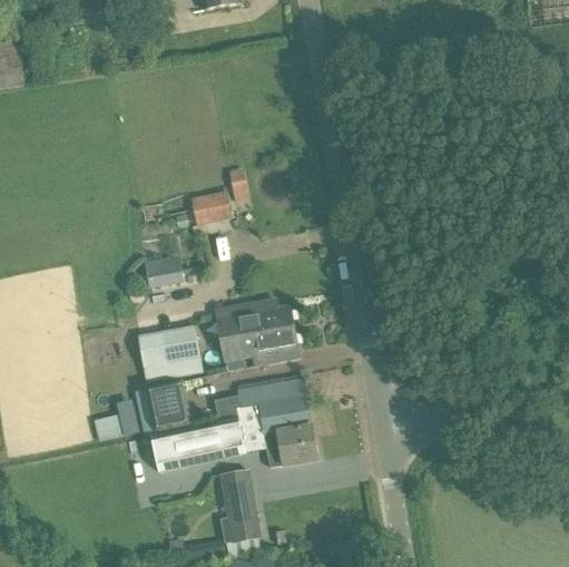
[(100,11),(98,0),(79,0),(81,15),(100,11)]
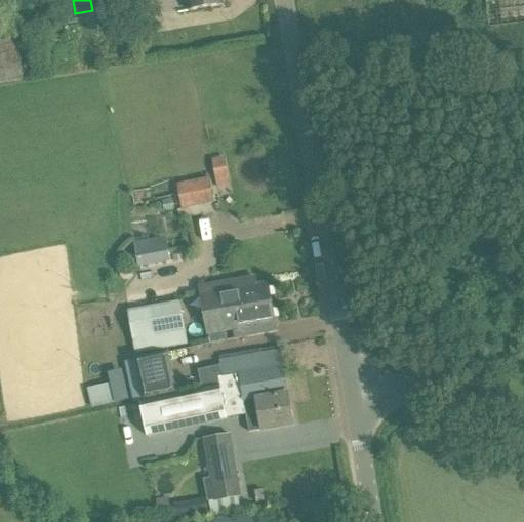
[(128,4),(127,0),(101,0),(102,8),(128,4)]
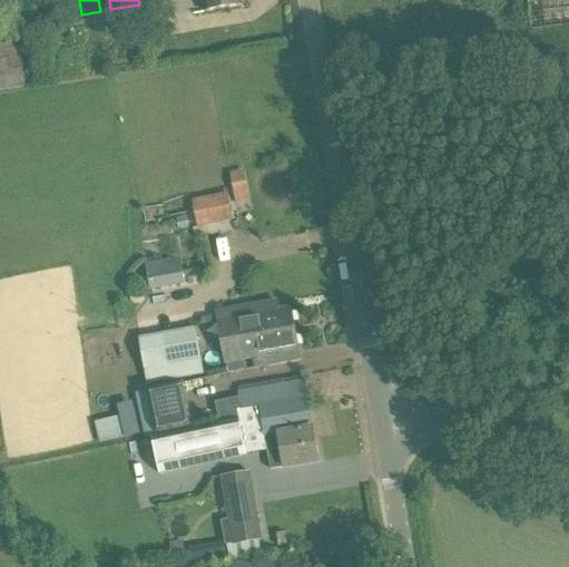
[(0,88),(25,84),(17,38),(0,41),(0,88)]
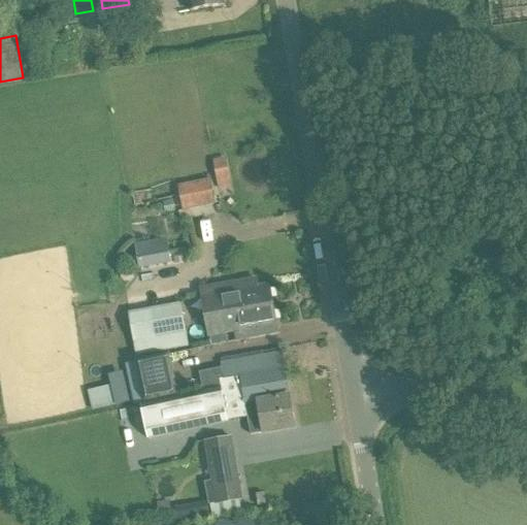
[(226,176),(223,157),(212,159),(216,178),(226,176)]
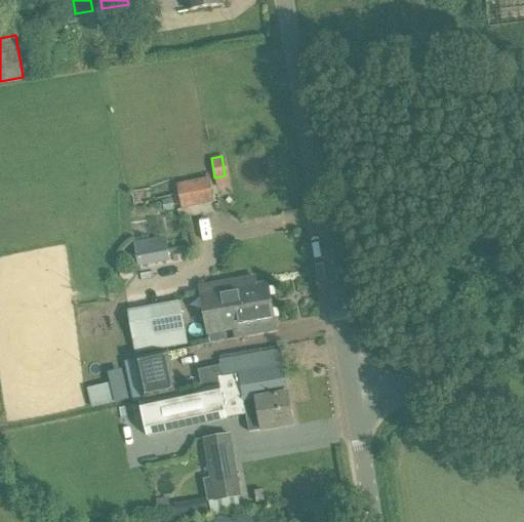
[(208,174),(175,182),(180,206),(213,200),(208,174)]
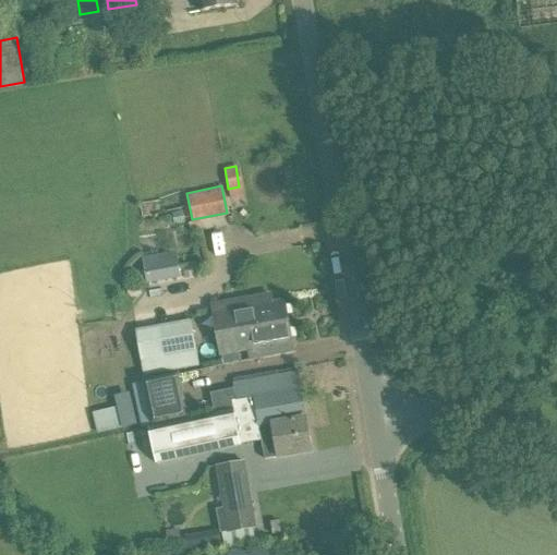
[(173,252),(141,257),(145,281),(178,276),(173,252)]
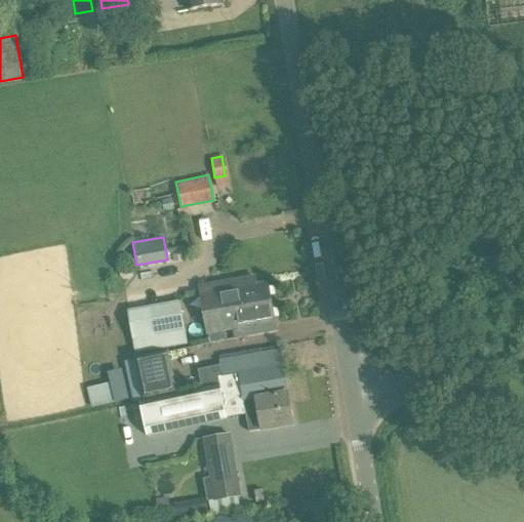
[(206,332),(237,327),(234,307),(245,306),(246,308),(257,306),(254,283),(255,282),(253,275),(211,282),(212,284),(206,285),(205,283),(198,284),(206,332)]
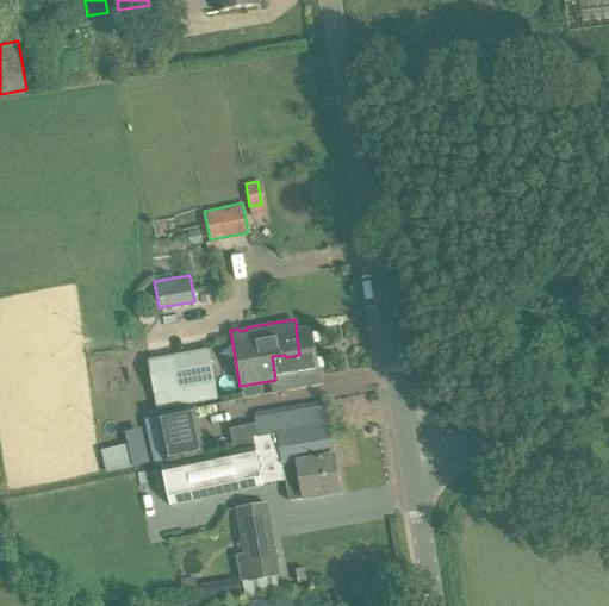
[(310,325),(297,328),(296,329),(299,355),(286,357),(285,355),(272,356),(275,380),(277,379),(278,388),(287,387),(287,388),(300,385),(319,382),(310,325)]
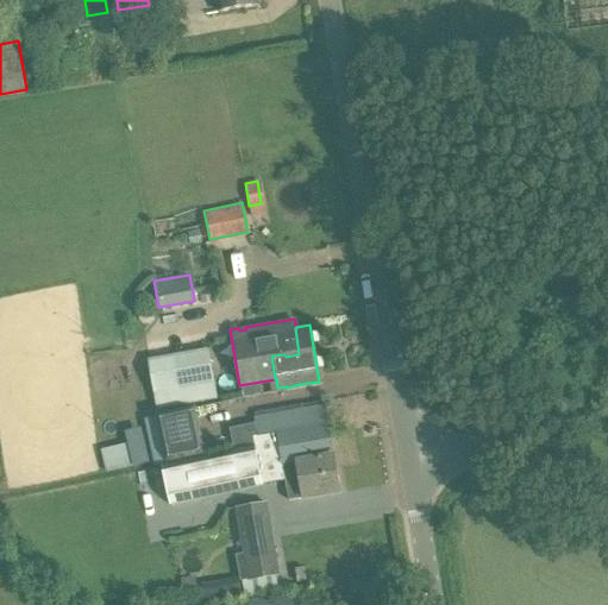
[(206,347),(149,358),(155,390),(212,379),(206,347)]
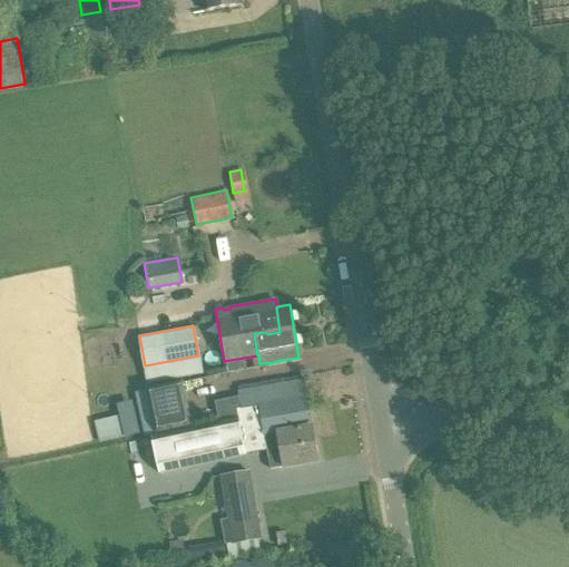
[(154,433),(192,426),(182,379),(144,388),(154,433)]
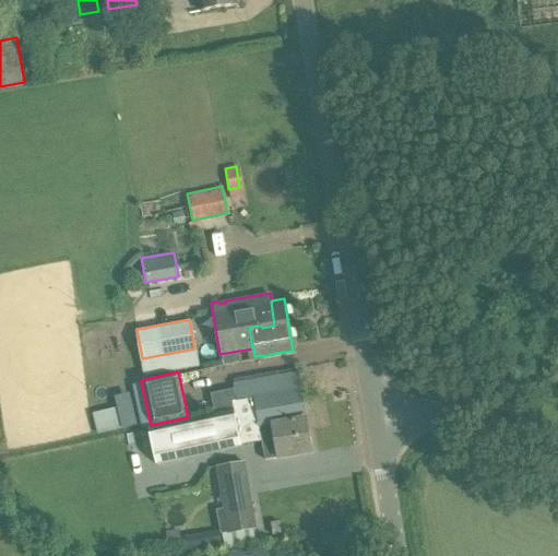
[(250,380),(234,383),(234,387),(236,398),(252,394),(258,422),(306,414),(300,386),(295,387),(293,371),(258,378),(250,379),(250,380)]
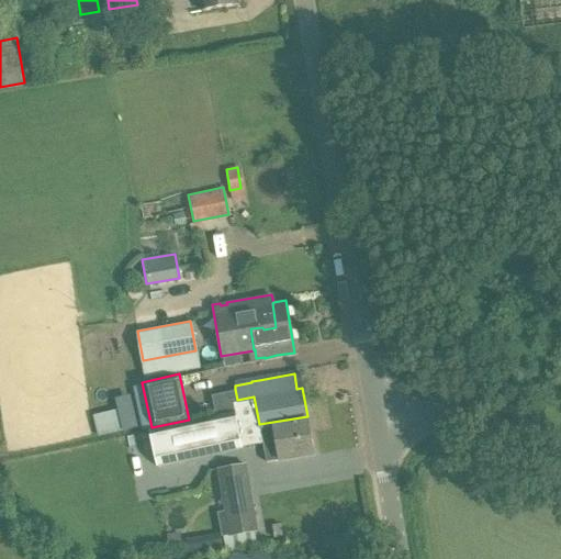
[(237,400),(233,401),(234,409),(242,445),(262,442),(266,460),(279,458),(314,453),(307,416),(259,424),(254,397),(237,400)]
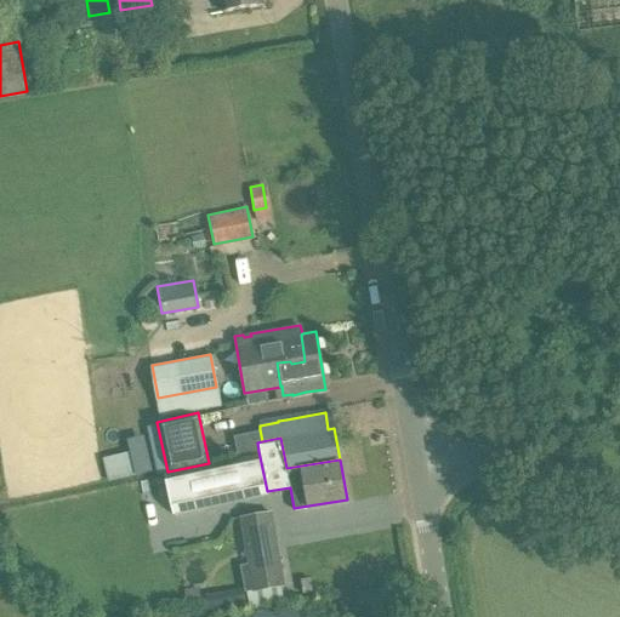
[(168,472),(164,473),(166,486),(172,513),(266,492),(266,491),(267,491),(259,451),(238,456),(209,462),(209,463),(168,472)]
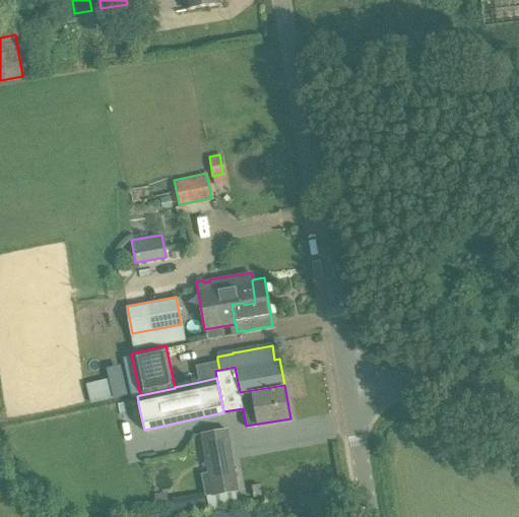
[(226,428),(202,433),(209,471),(201,472),(205,495),(206,495),(208,508),(238,502),(236,490),(238,489),(226,428)]
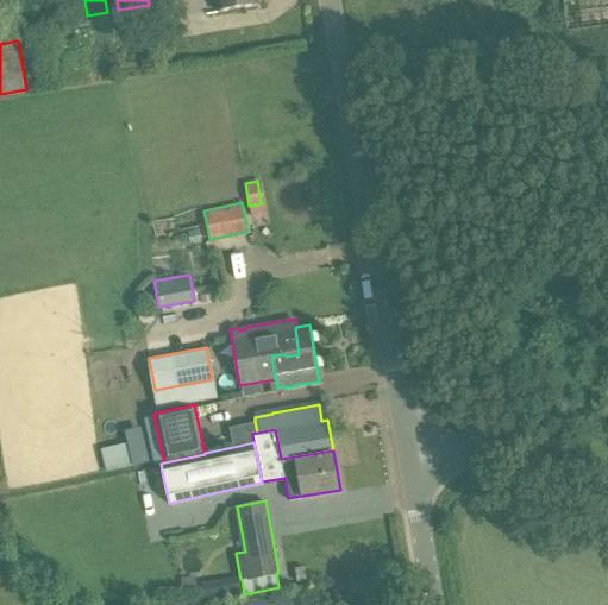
[(294,566),(296,580),(306,579),(304,565),(294,566)]
